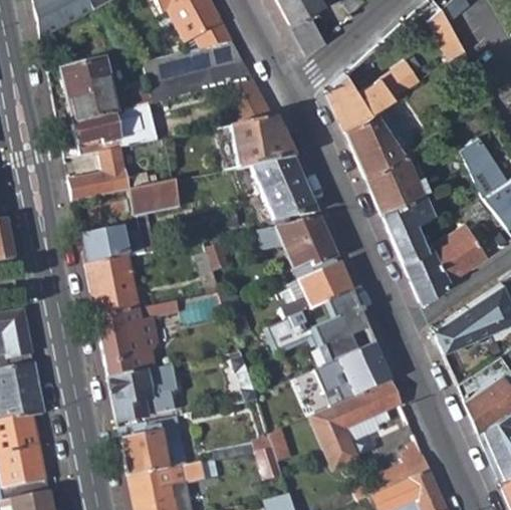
[(45,0),(36,5),(42,36),(113,0),(45,0)]
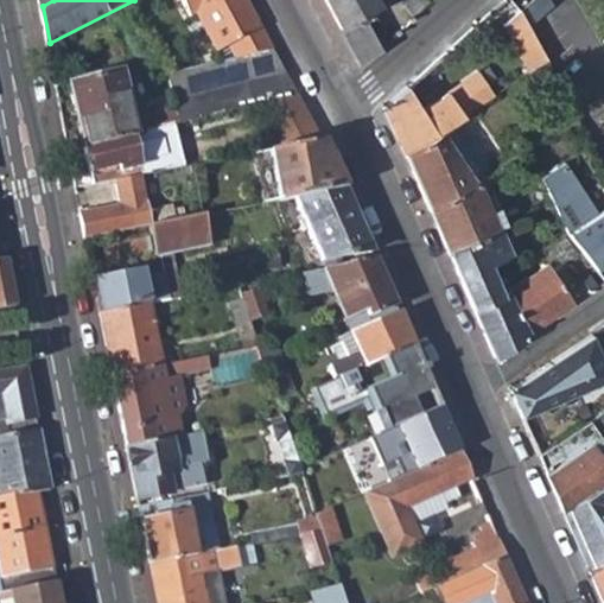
[(170,74),(176,100),(287,74),(248,0),(183,0),(192,16),(199,12),(221,50),(231,44),(239,56),(170,74)]
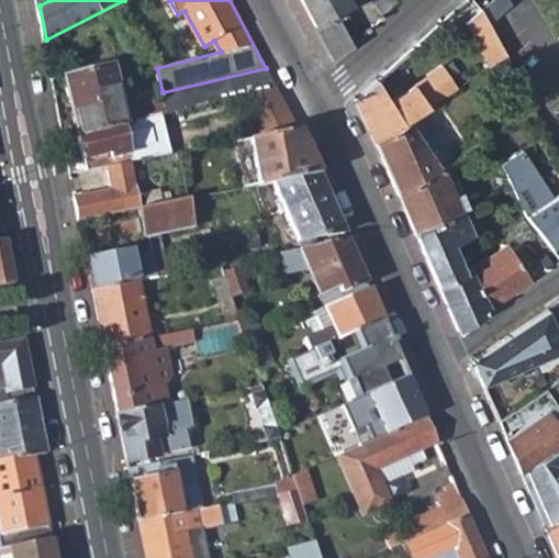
[(305,0),(337,59),(356,42),(339,11),(355,3),(353,0),(305,0)]
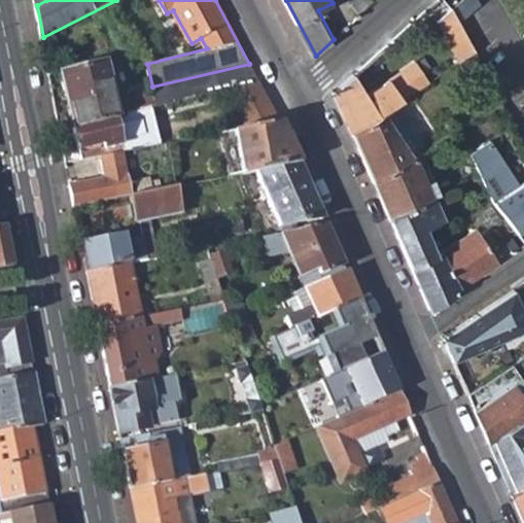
[(435,12),(461,58),(477,47),(453,4),(435,12)]
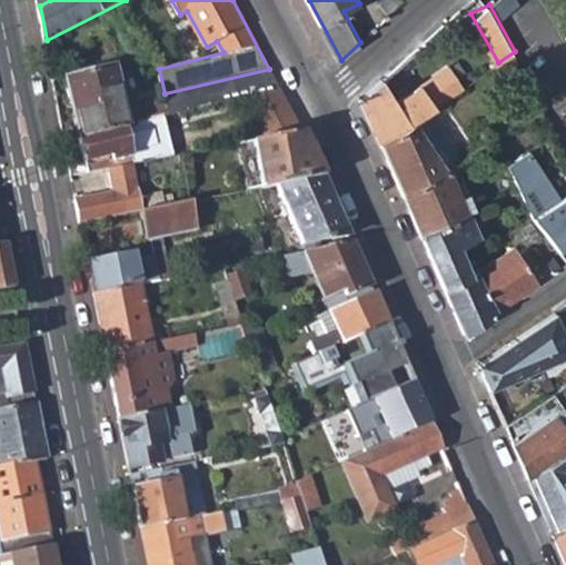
[(80,134),(127,122),(123,109),(113,65),(66,77),(80,134)]
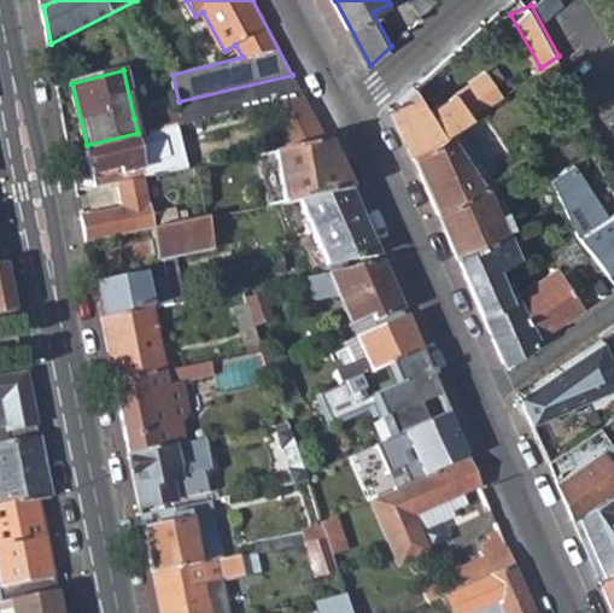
[(180,107),(182,122),(303,95),(292,75),(179,101),(180,107)]
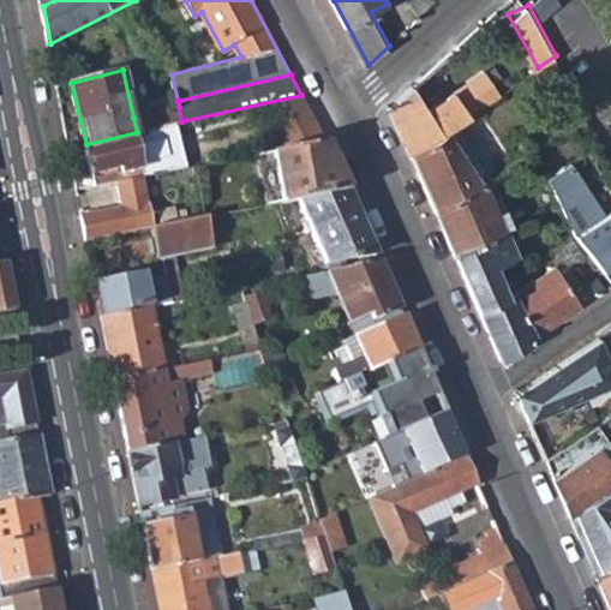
[(390,106),(412,154),(448,129),(454,125),(444,111),(433,118),(415,83),(390,106)]
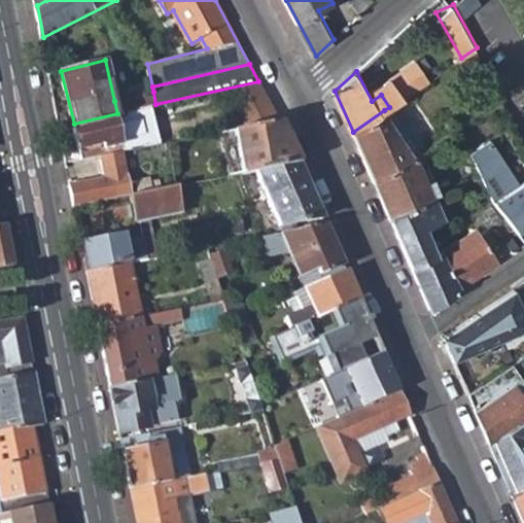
[(468,101),(477,113),(503,96),(496,82),(468,101)]
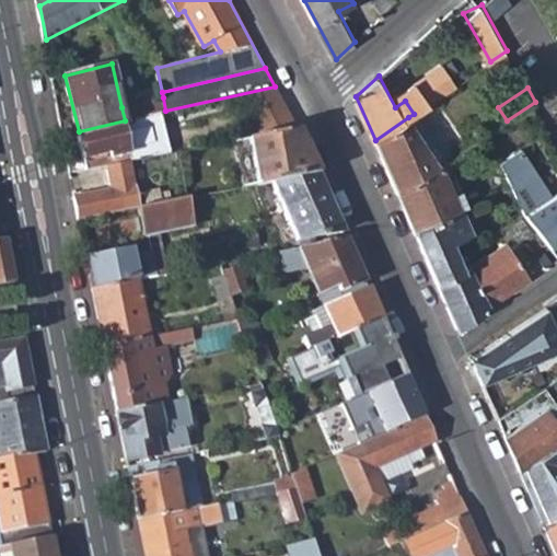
[(163,97),(122,107),(125,120),(165,111),(163,97)]
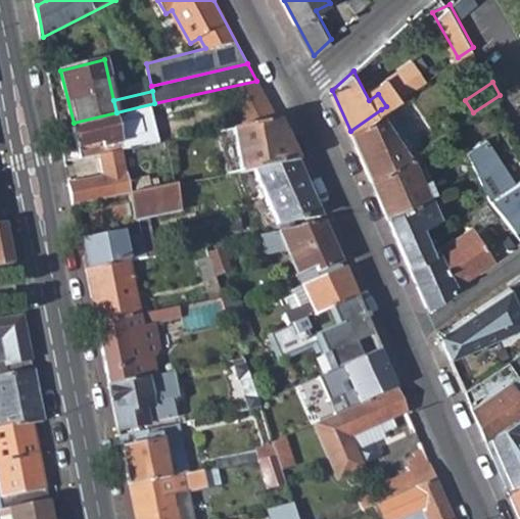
[(381,109),(350,131),(371,178),(412,152),(414,150),(418,148),(425,143),(394,100),(386,106),(381,109)]
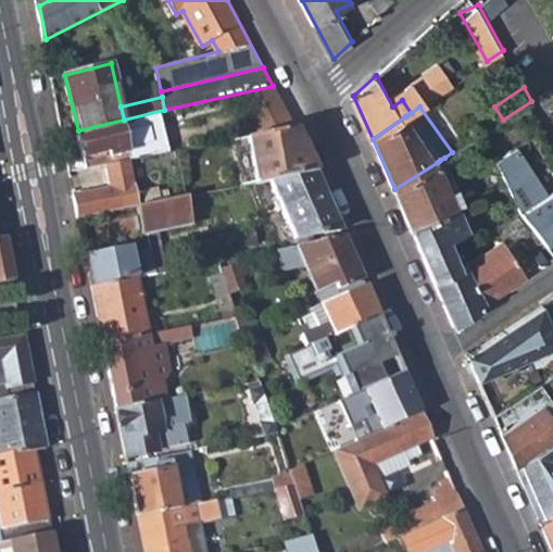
[(78,130),(86,166),(133,158),(124,120),(78,130)]
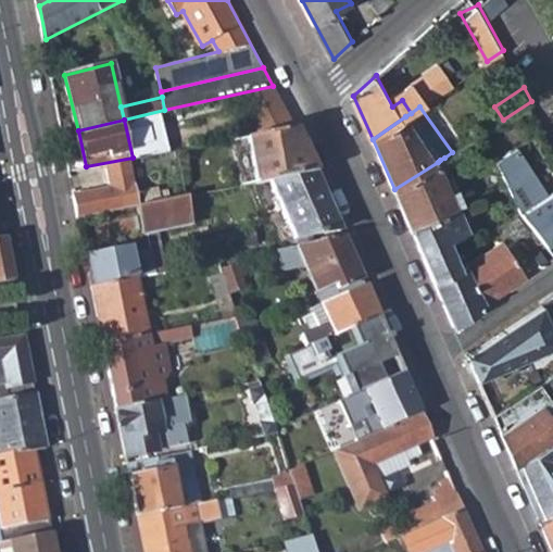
[(247,136),(255,182),(272,178),(316,170),(306,149),(294,126),(247,136)]
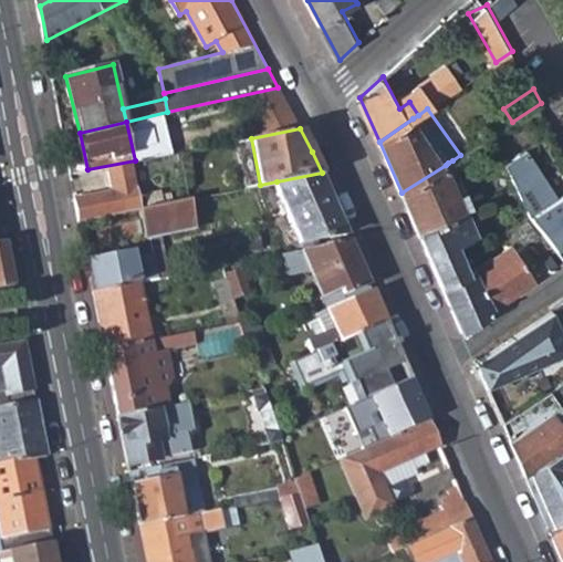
[(452,160),(459,168),(489,149),(483,141),(460,155),(452,160)]
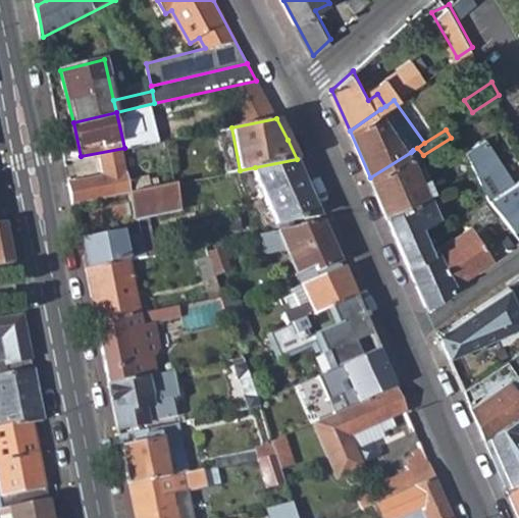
[(370,177),(385,212),(430,191),(413,150),(411,152),(370,177)]
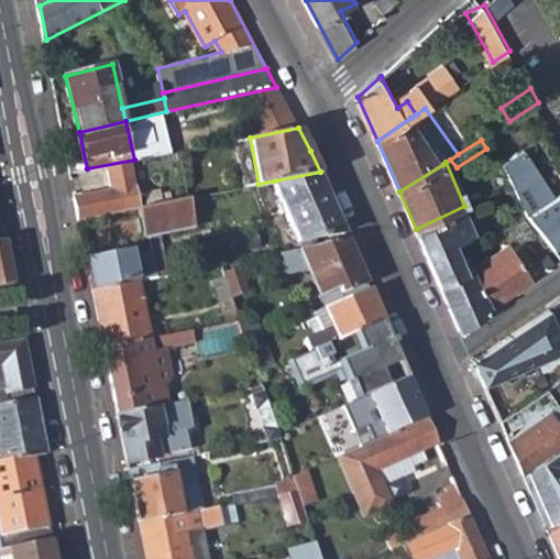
[(76,196),(80,219),(127,210),(118,166),(95,171),(99,192),(76,196)]
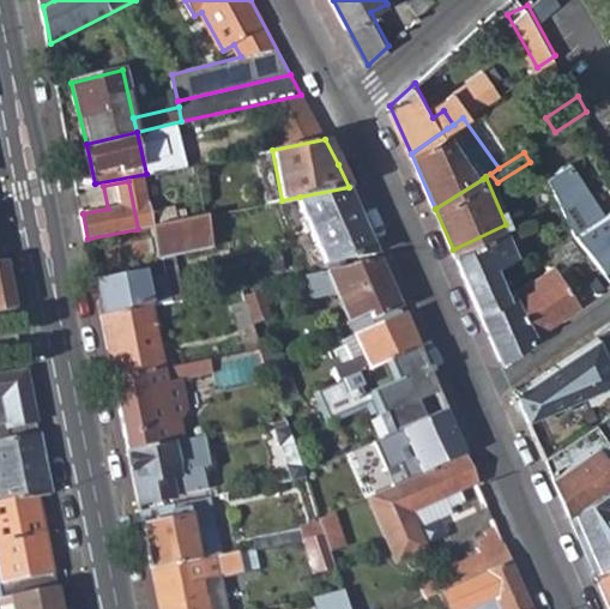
[(300,197),(325,259),(376,249),(349,187),(300,197)]
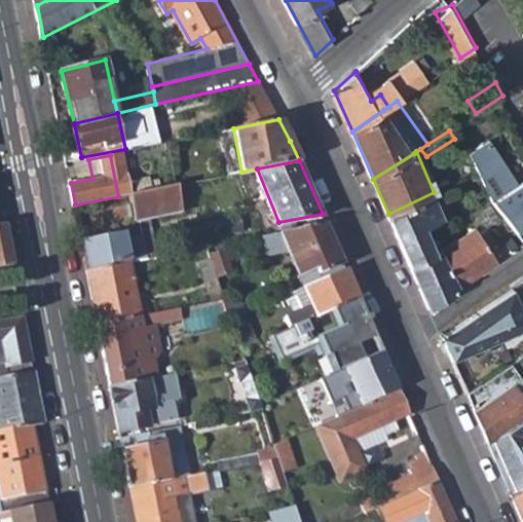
[(134,193),(139,221),(186,213),(181,184),(176,185),(134,193)]
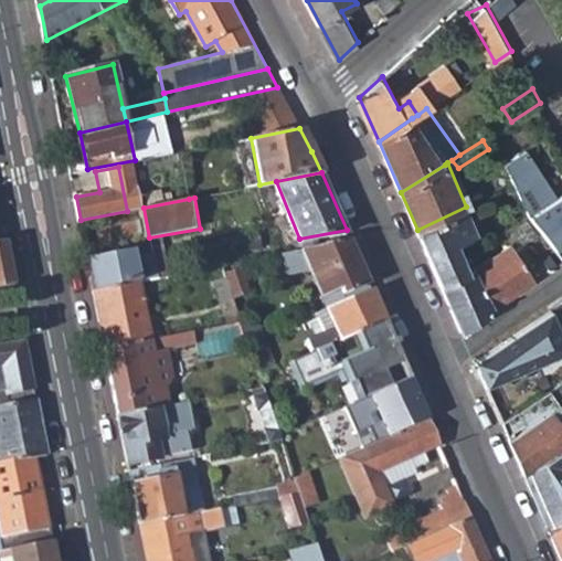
[(417,230),(442,285),(467,270),(463,257),(455,239),(477,230),(466,207),(417,230)]
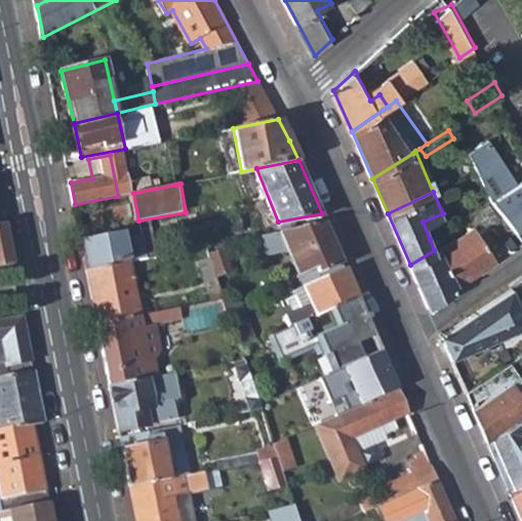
[(285,240),(302,278),(343,259),(325,221),(262,233),(265,244),(285,240)]
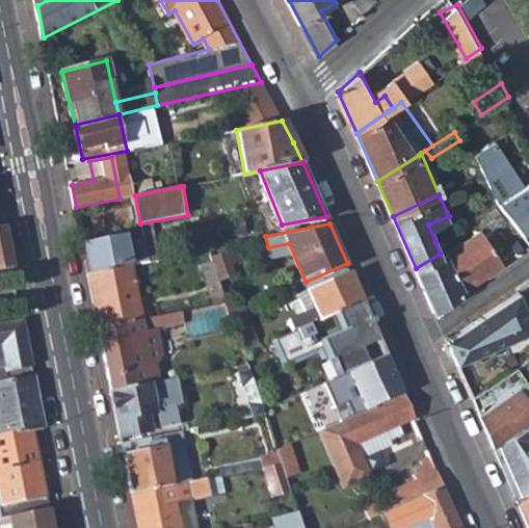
[(0,225),(0,266),(12,265),(4,225),(0,225)]
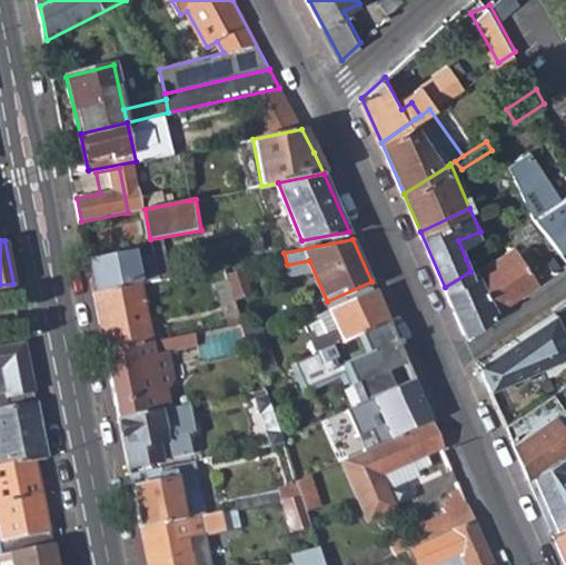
[(565,244),(537,265),(545,277),(565,263),(565,244)]
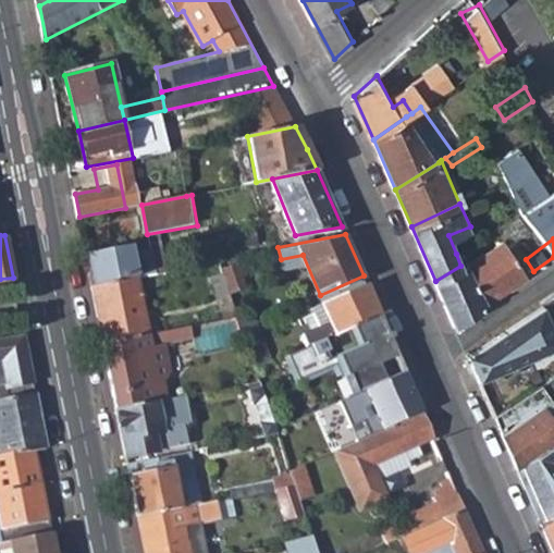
[(506,240),(469,261),(460,266),(435,281),(454,326),(526,275),(506,240)]
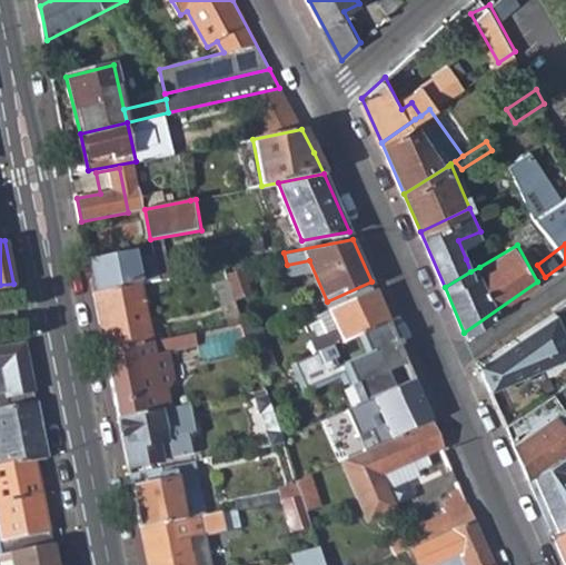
[(97,246),(87,248),(96,290),(141,281),(141,279),(160,276),(156,254),(100,264),(97,246)]
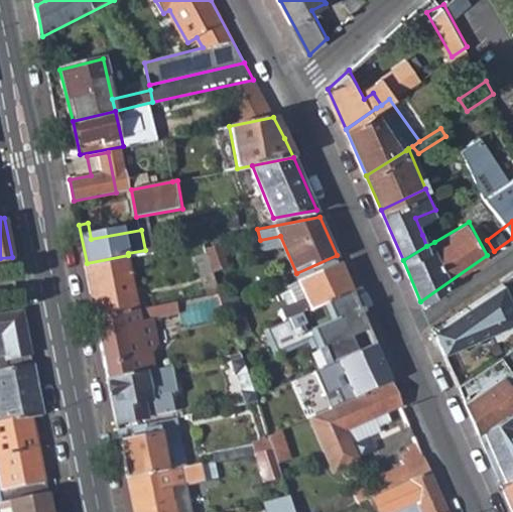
[(422,235),(426,246),(434,242),(428,231),(422,235)]
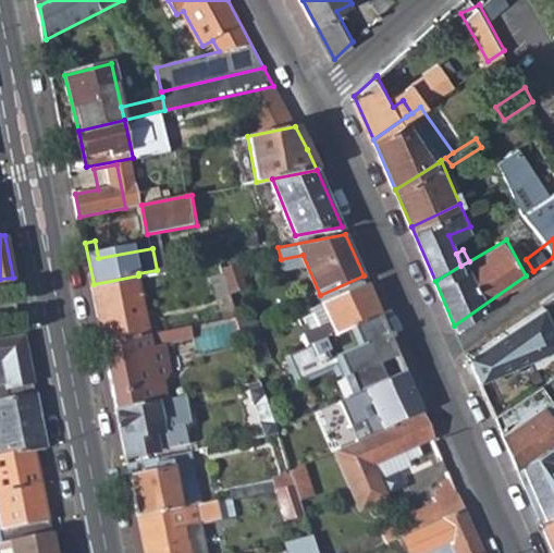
[(238,263),(225,269),(233,292),(238,290),(247,285),(238,263)]
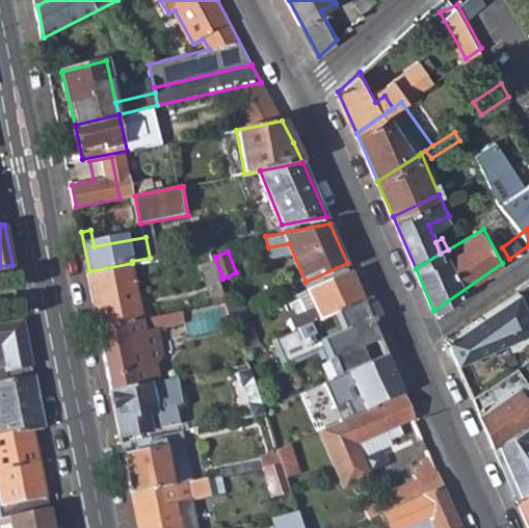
[(132,263),(89,271),(100,325),(143,317),(132,263)]
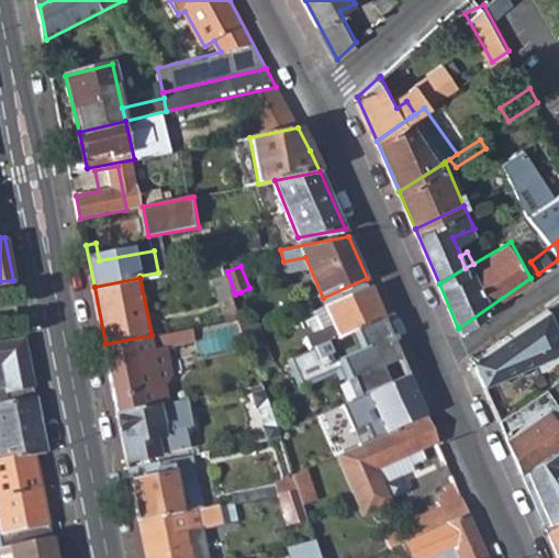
[(325,328),(305,336),(311,347),(314,345),(383,315),(370,285),(316,310),(325,328)]
